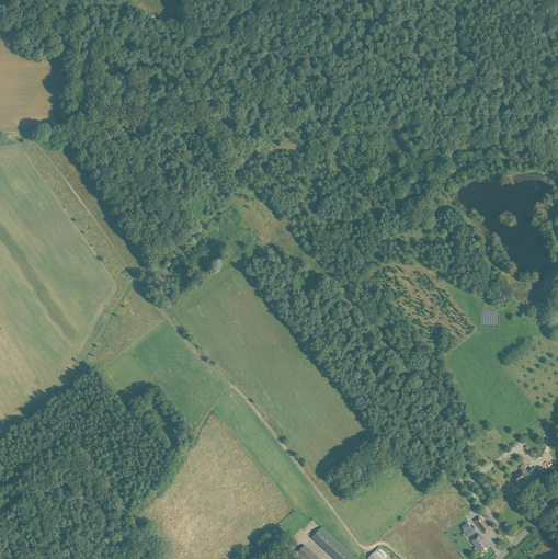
[(553,463),(550,465),(538,474),(543,479),(557,468),(553,463)]
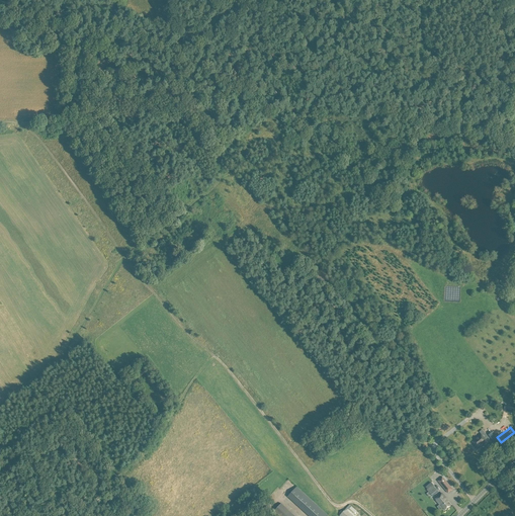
[(491,430),(487,433),(492,441),(496,438),(491,430)]
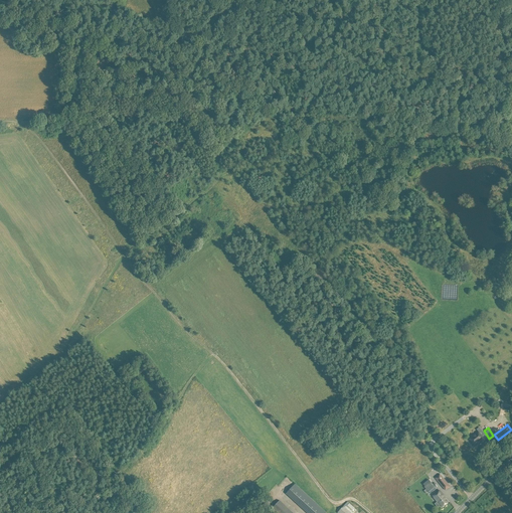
[(469,435),(469,434),(466,437),(472,445),(482,438),(476,430),(475,431),(469,435)]
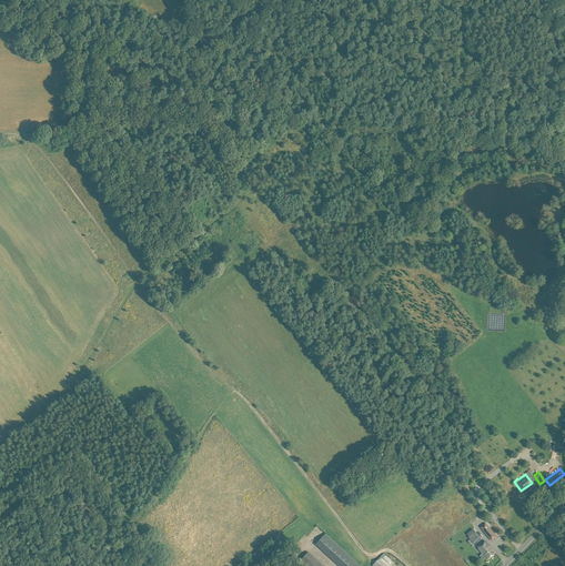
[(483,521),(477,525),(488,538),(491,536),(492,536),(494,535),(483,521)]
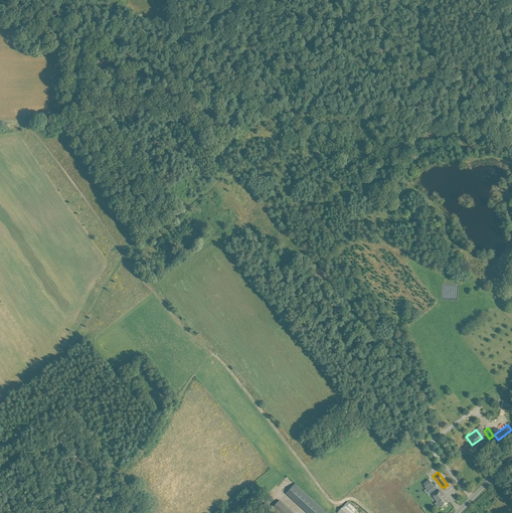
[(435,488),(428,480),(421,485),(423,488),(422,489),(425,493),(428,492),(428,493),(435,488)]
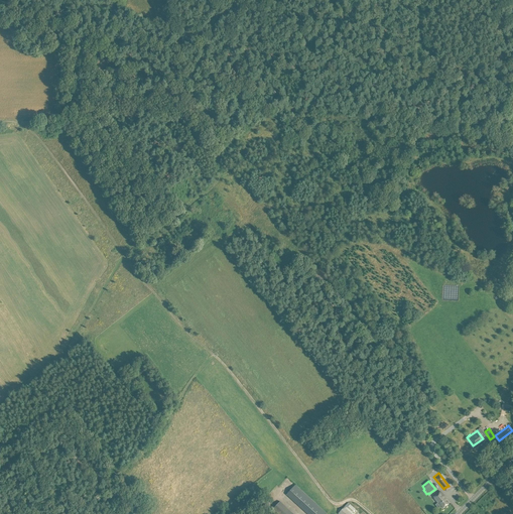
[(285,491),(283,493),(306,513),(321,513),(324,511),(294,484),(292,483),(287,489),(285,491)]
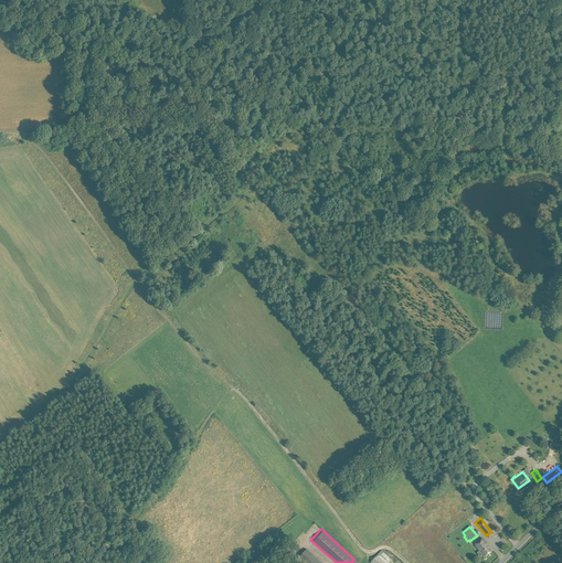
[(481,559),(488,553),(485,550),(477,541),(470,548),(472,549),(472,550),(475,553),(476,553),(481,559)]
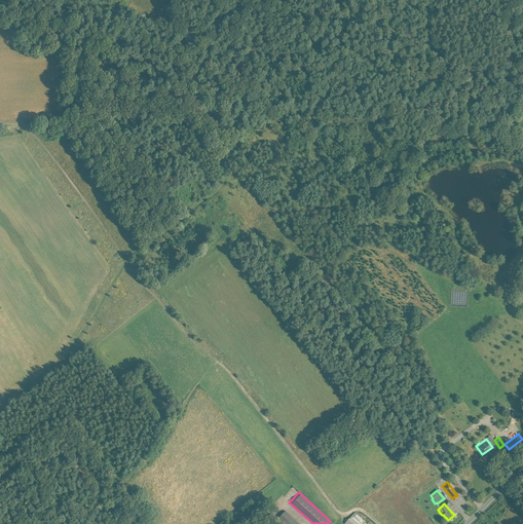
[(282,523),(298,523),(283,509),(274,518),(282,523)]
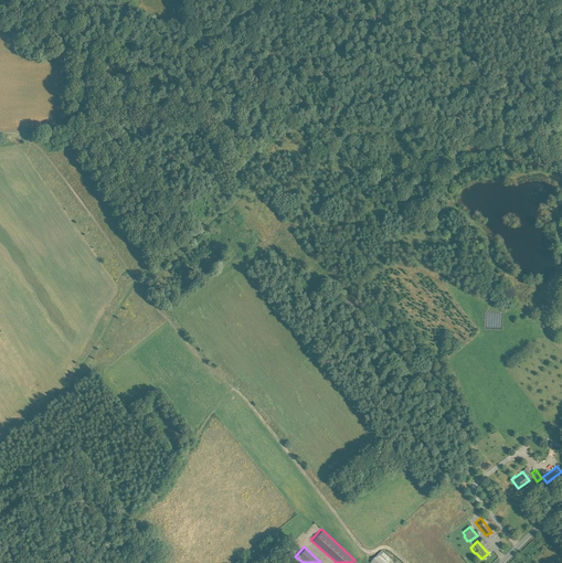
[(388,558),(379,549),(368,561),(370,562),(384,562),(388,558)]
